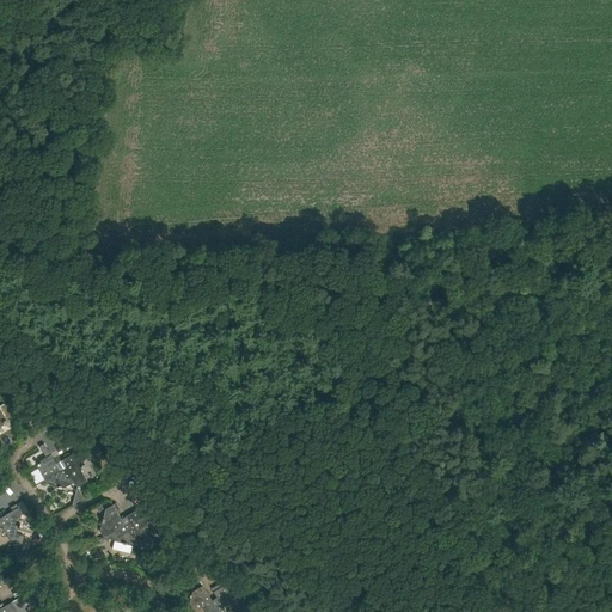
[(66,466),(74,483),(75,482),(78,487),(87,481),(81,471),(83,467),(84,467),(85,464),(84,464),(86,453),(84,448),(62,460),(66,466)]
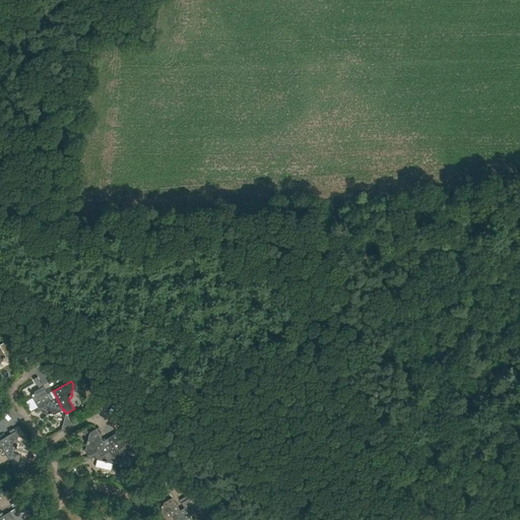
[(43,403),(51,399),(42,382),(41,382),(43,387),(35,391),(35,393),(33,393),(33,396),(33,398),(38,406),(43,403)]
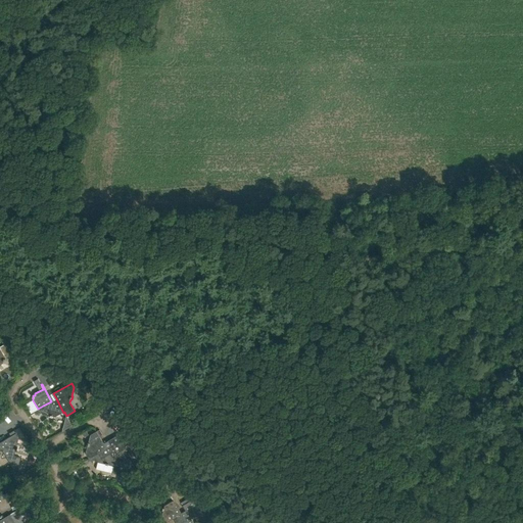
[(63,413),(56,398),(51,401),(43,406),(38,409),(34,411),(36,415),(41,413),(39,409),(43,407),(48,415),(50,416),(50,417),(53,417),(55,417),(63,413)]
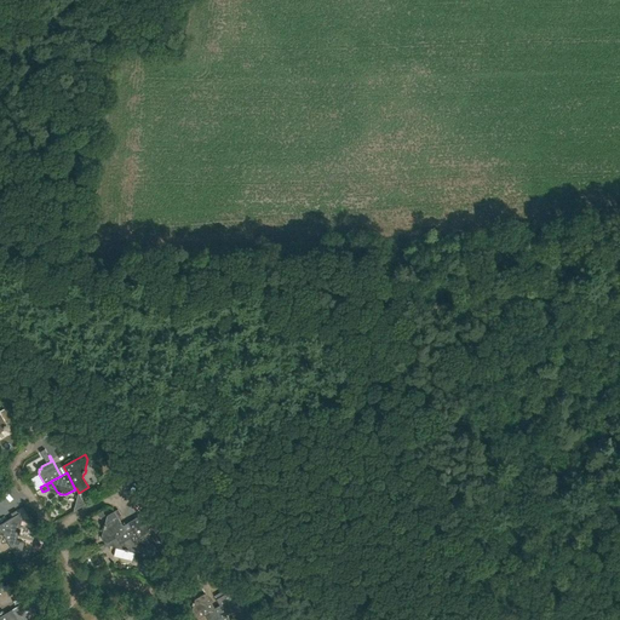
[(5,492),(0,494),(0,511),(13,504),(5,492)]
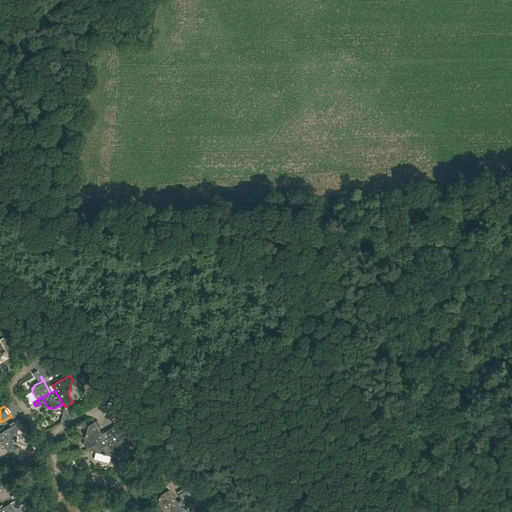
[(84,444),(87,449),(92,445),(104,439),(97,427),(100,426),(97,421),(89,426),(87,433),(86,433),(85,436),(86,436),(84,444)]
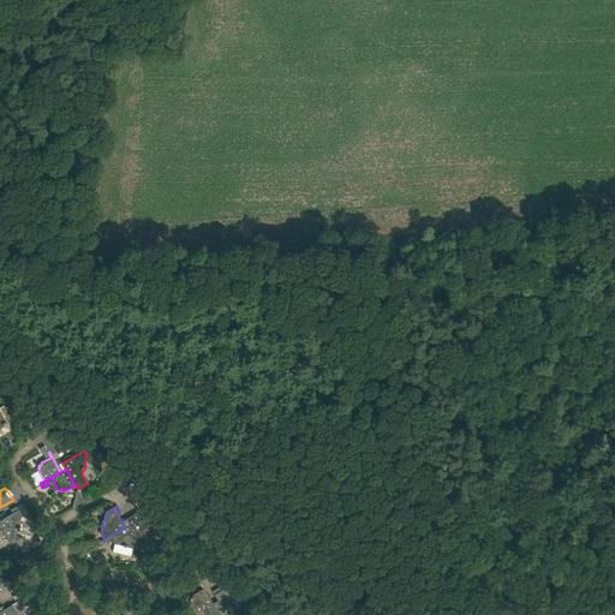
[(142,544),(143,543),(145,542),(143,538),(147,536),(150,521),(149,521),(151,511),(149,506),(127,518),(130,524),(142,544)]
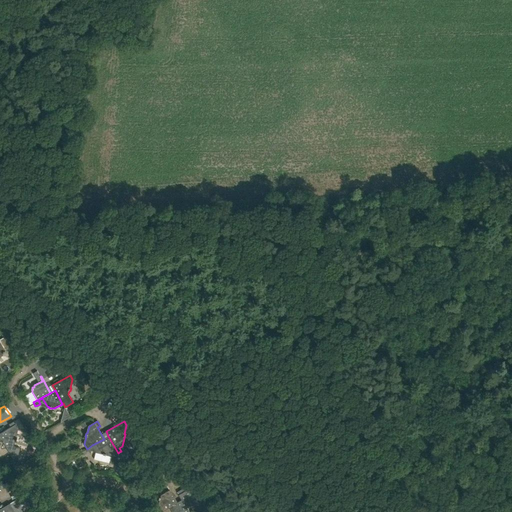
[(10,427),(0,433),(0,437),(1,440),(9,453),(12,458),(16,456),(18,449),(13,448),(15,440),(16,440),(17,437),(16,437),(18,429),(14,422),(9,425),(10,427)]
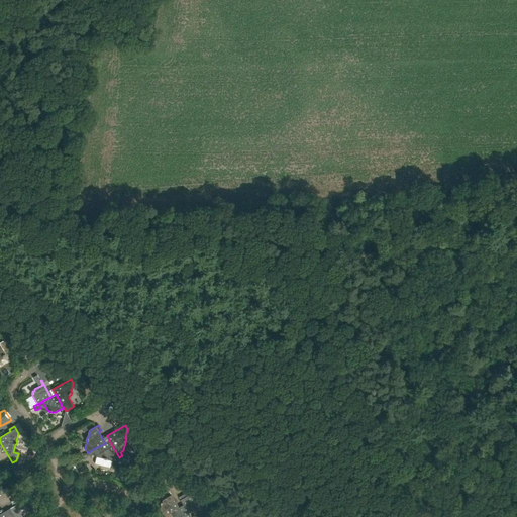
[(93,449),(95,454),(97,456),(104,458),(107,459),(113,460),(111,468),(116,470),(124,464),(121,458),(120,456),(119,457),(109,440),(105,443),(93,449)]
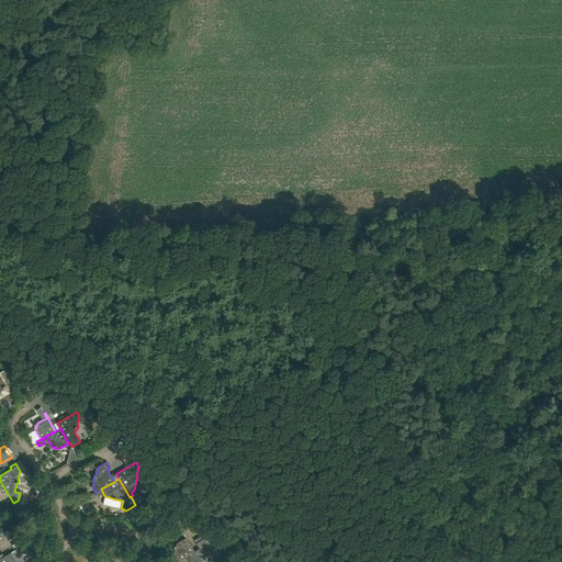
[(10,497),(1,483),(0,483),(0,502),(1,502),(10,497)]
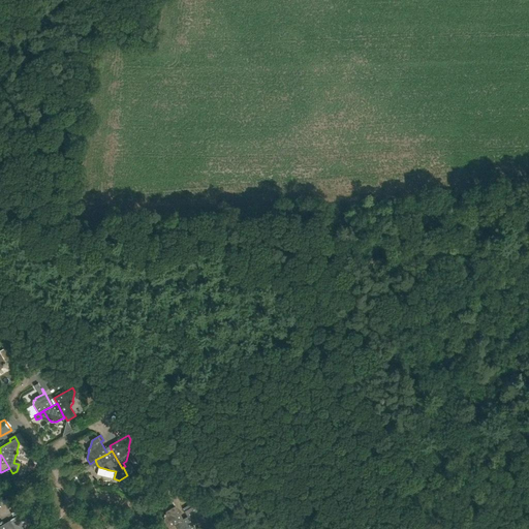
[(192,525),(193,524),(201,520),(203,518),(204,518),(205,515),(204,515),(206,505),(201,498),(197,500),(198,503),(194,506),(192,503),(183,508),(188,517),(192,525)]
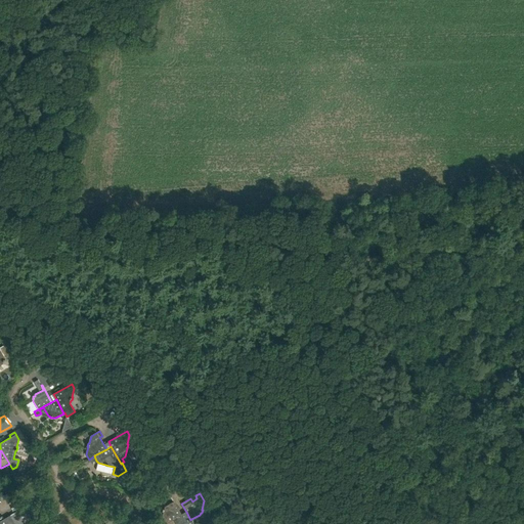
[(173,519),(181,514),(172,497),(171,497),(173,501),(165,507),(164,509),(163,508),(163,511),(164,511),(161,521),(162,523),(166,523),(174,520),(173,519)]
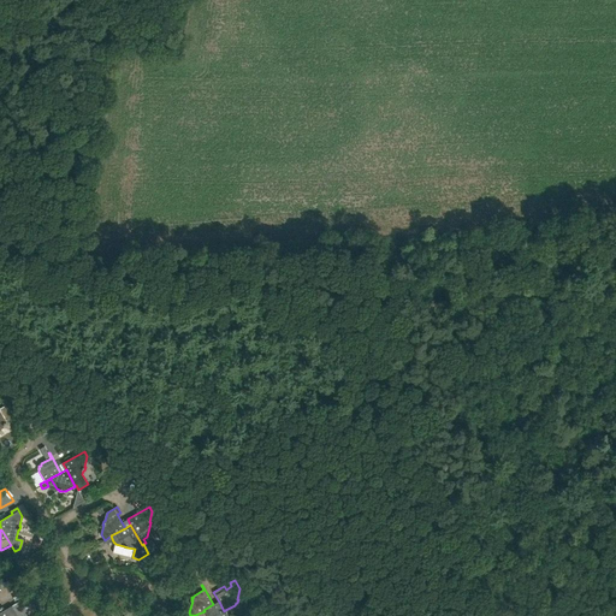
[(219,602),(213,604),(203,610),(205,611),(207,615),(227,615),(225,610),(224,611),(219,602)]
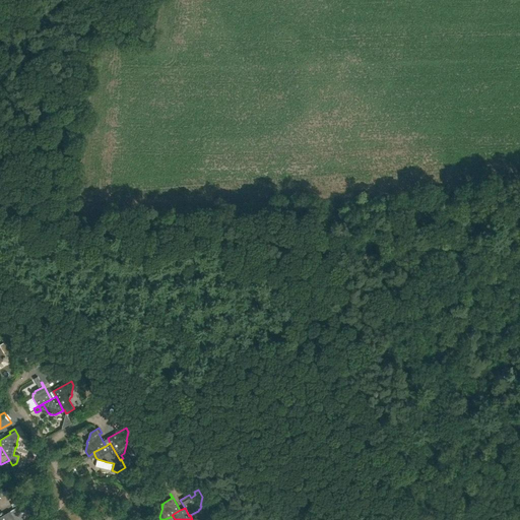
[(0,519),(13,519),(10,513),(14,510),(13,509),(4,515),(2,513),(0,513),(0,519)]
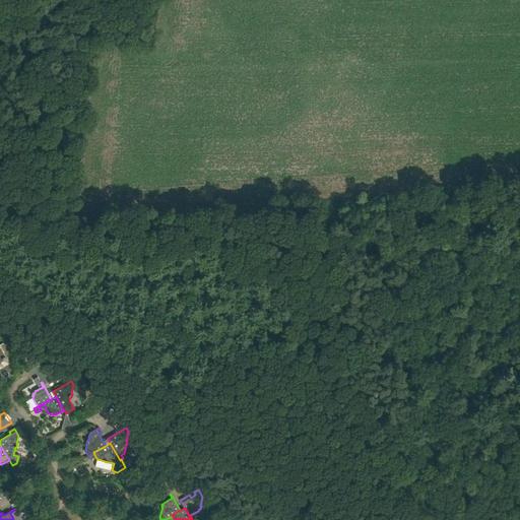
All buildings are outlined.
